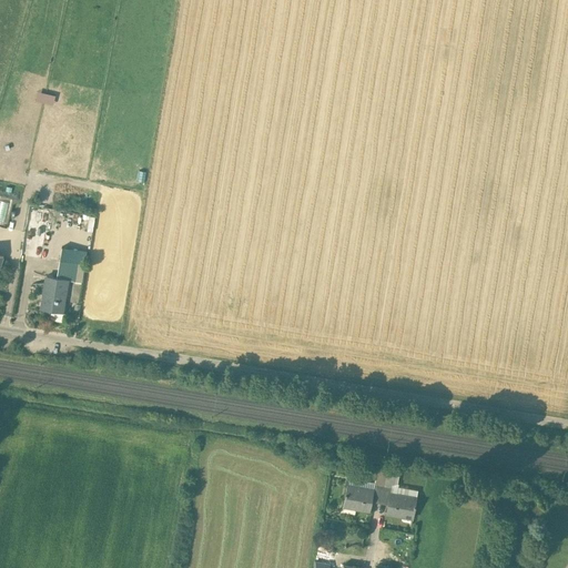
[(49,213),(31,210),(22,256),(40,260),(48,217),(49,213)]
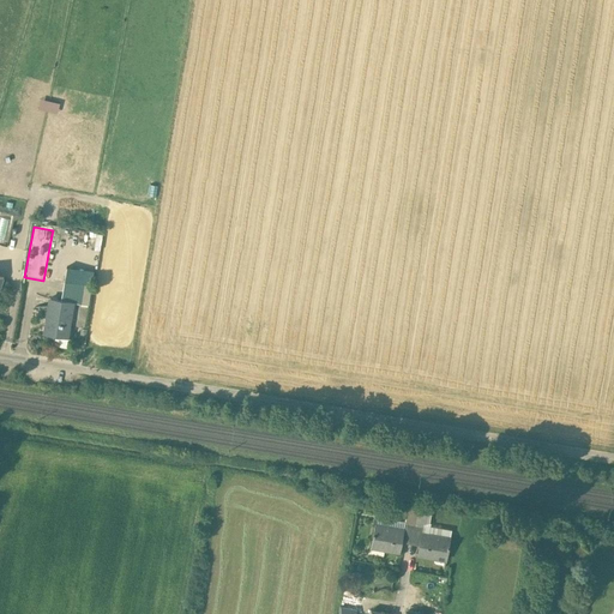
[(52,235),(43,281),(55,282),(64,238),(54,235),(52,235)]
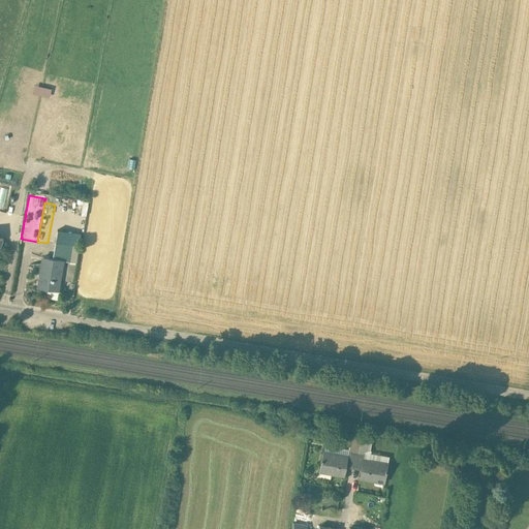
[(73,245),(56,243),(53,259),(63,260),(63,261),(69,262),(70,262),(73,245)]
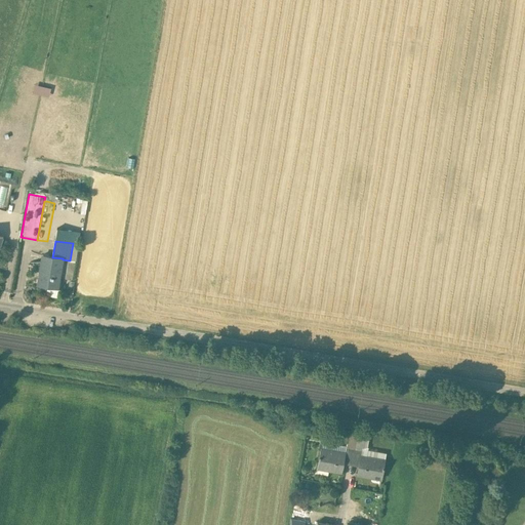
[(79,244),(73,243),(70,260),(69,260),(66,278),(73,279),(74,275),(79,244)]
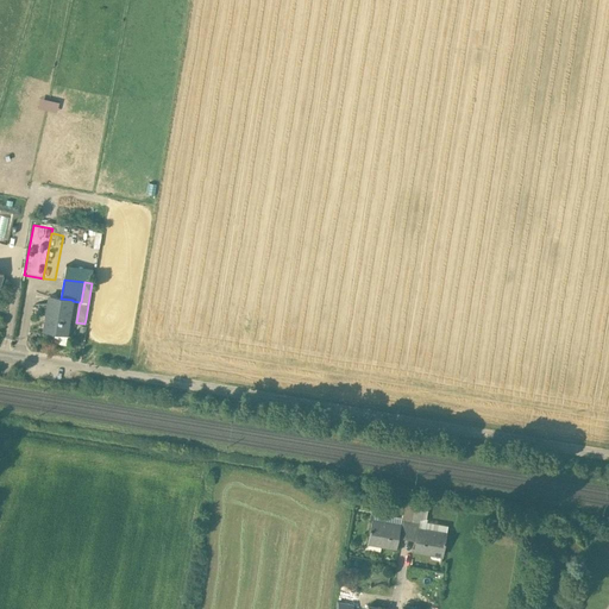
[(61,299),(50,296),(44,332),(58,334),(60,331),(66,332),(66,336),(67,336),(73,301),(73,300),(61,299)]
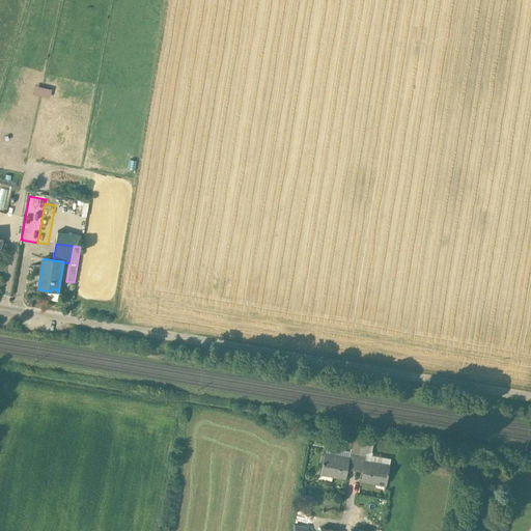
[(360,439),(353,437),(350,453),(353,454),(358,454),(360,439)]
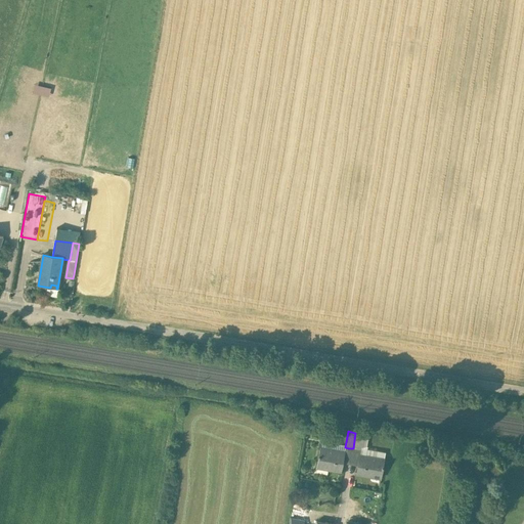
[(368,435),(355,433),(353,448),(358,449),(365,451),(368,435)]
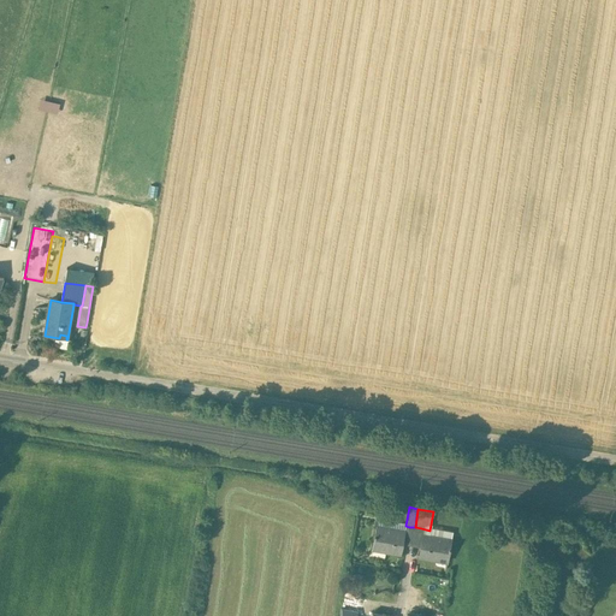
[(406,532),(377,526),(375,534),(374,534),(374,537),(373,549),(374,546),(385,549),(384,550),(401,554),(406,532)]
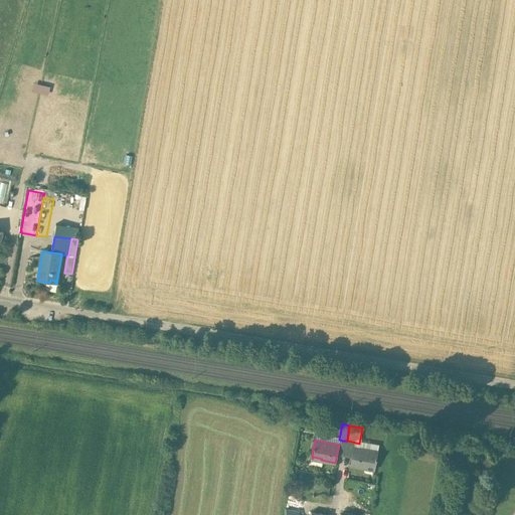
[(377,451),(354,447),(351,466),(365,468),(365,466),(374,468),(376,460),(377,458),(376,458),(377,451)]
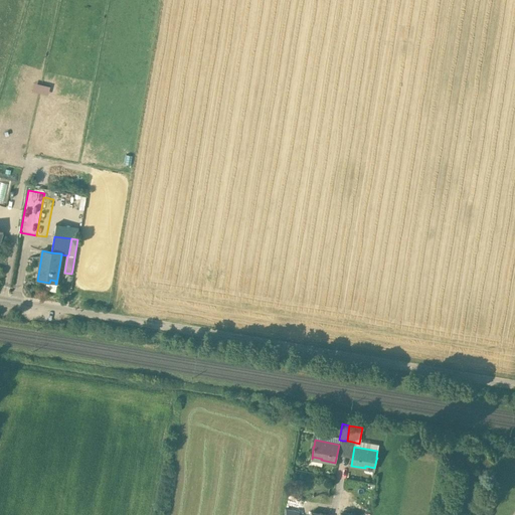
[(296,497),(289,496),(286,509),(299,511),(299,512),(300,512),(301,501),(296,499),(296,497)]
